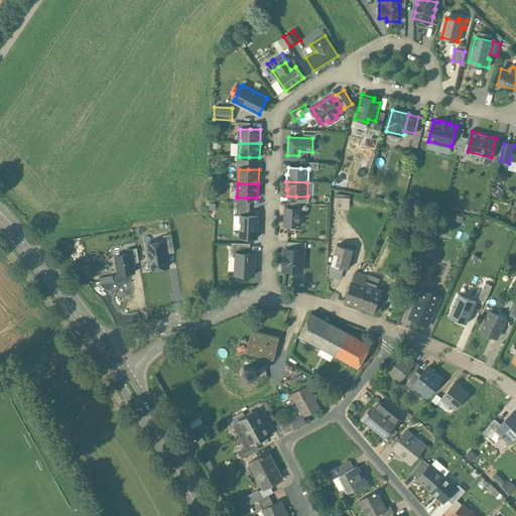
[(344,198),(335,197),(335,209),(343,209),(344,198)]
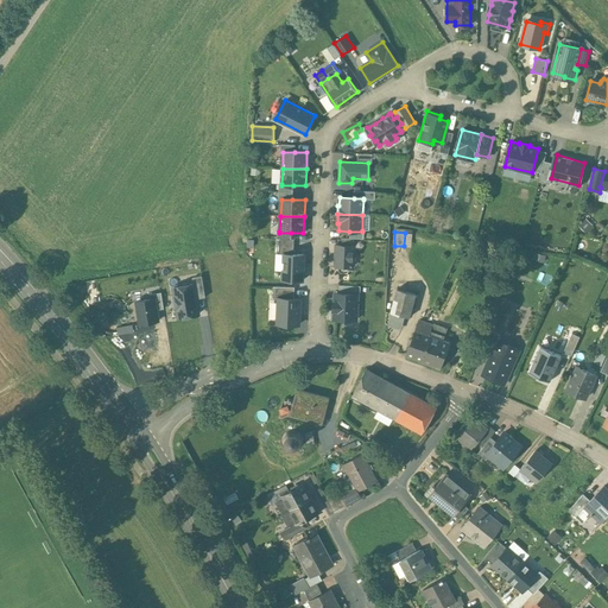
[(342,246),(336,246),(335,266),(339,266),(339,270),(341,273),(347,273),(349,271),(349,267),(353,267),(353,265),(354,265),(354,257),(353,257),(354,246),(342,246)]
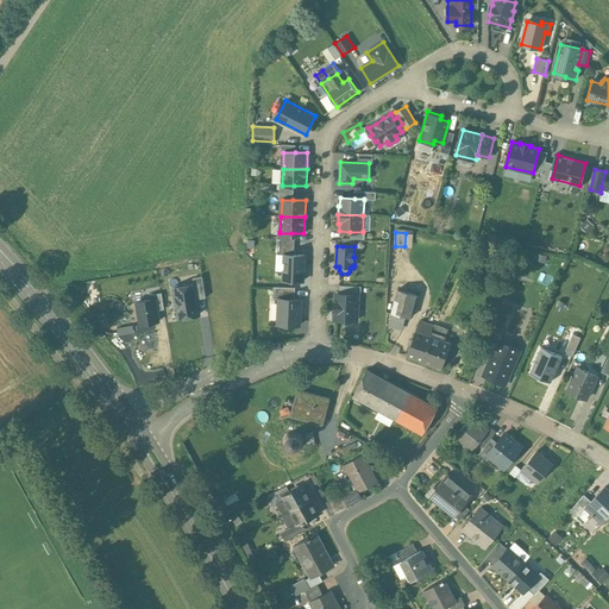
[(305,256),(284,255),(283,281),(303,281),(305,256)]
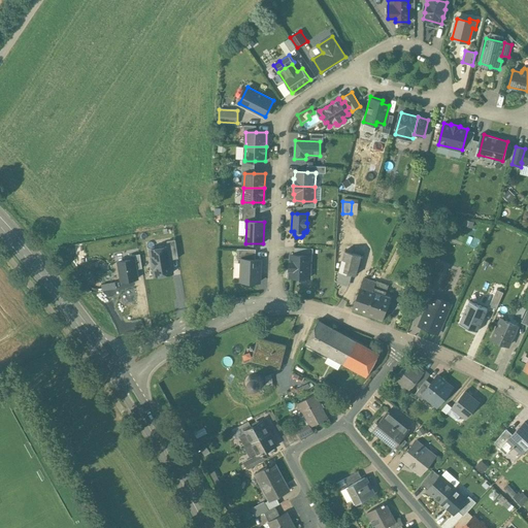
[(176,245),(168,248),(170,260),(178,258),(176,245)]
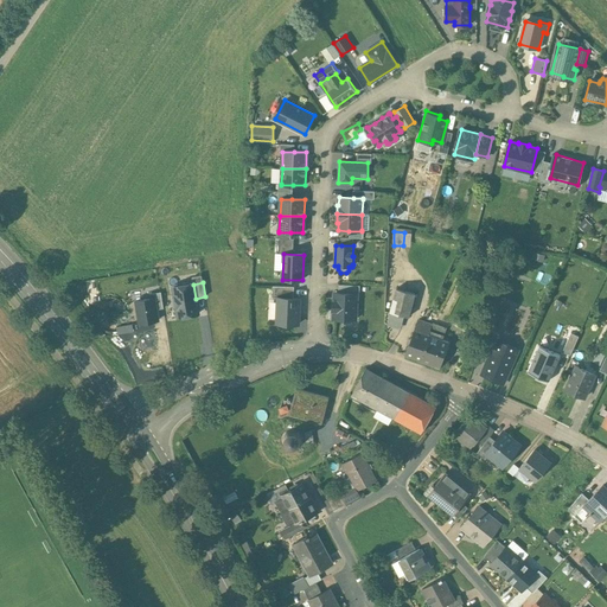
[(177,307),(178,317),(198,313),(196,299),(193,285),(173,288),(176,298),(172,299),(173,306),(173,307),(177,307)]
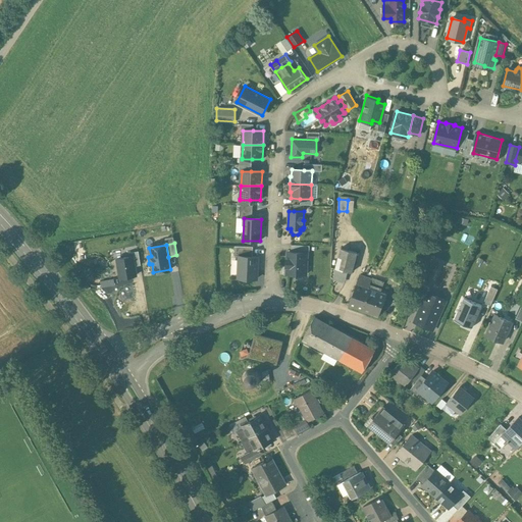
[(356,252),(341,248),(335,268),(352,272),(356,252)]
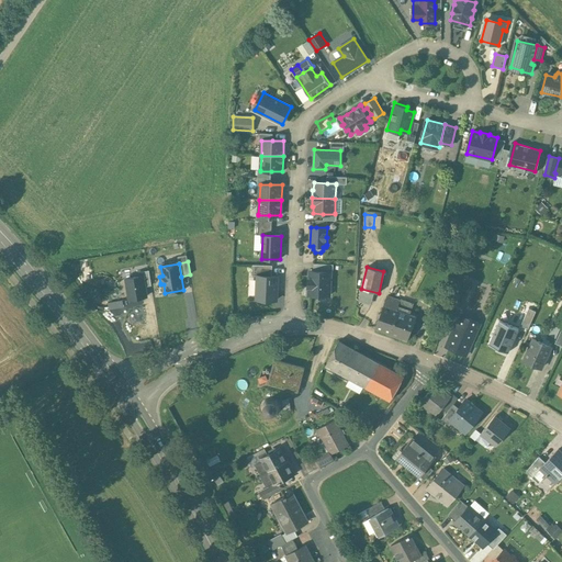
[(330,272),(310,271),(310,279),(308,279),(308,280),(310,280),(310,285),(308,285),(308,288),(308,295),(329,295),(330,272)]
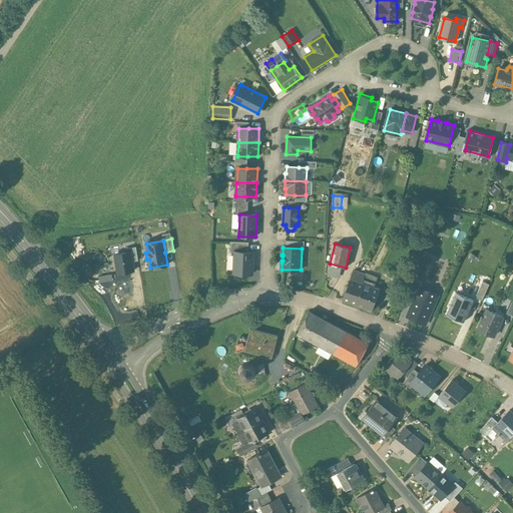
[(118,273),(133,271),(130,251),(115,254),(118,273)]
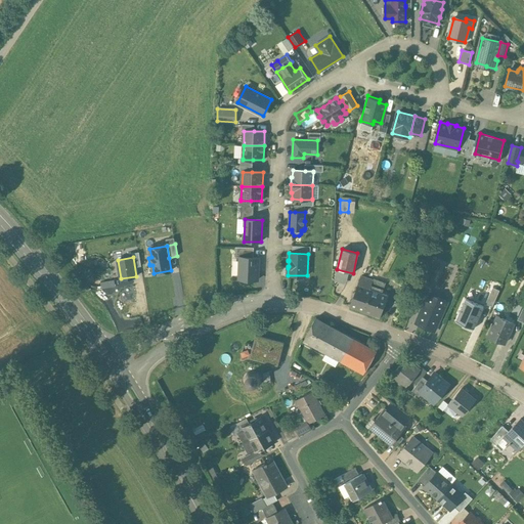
[(259,258),(239,257),(239,279),(258,280),(259,258)]
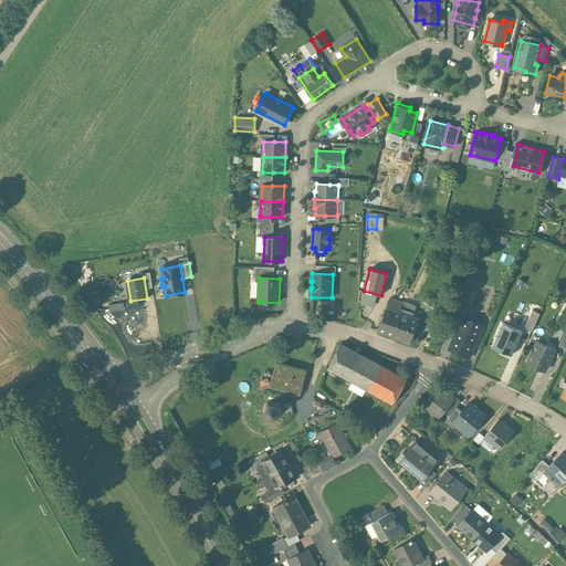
[(396,301),(389,299),(386,306),(392,310),(396,301)]
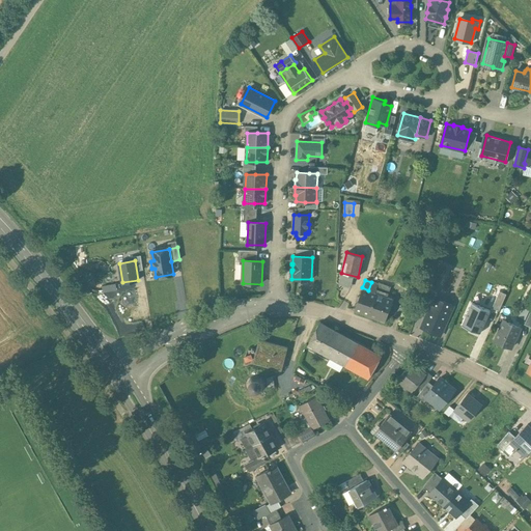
[(103,284),(104,291),(117,289),(116,282),(103,284)]
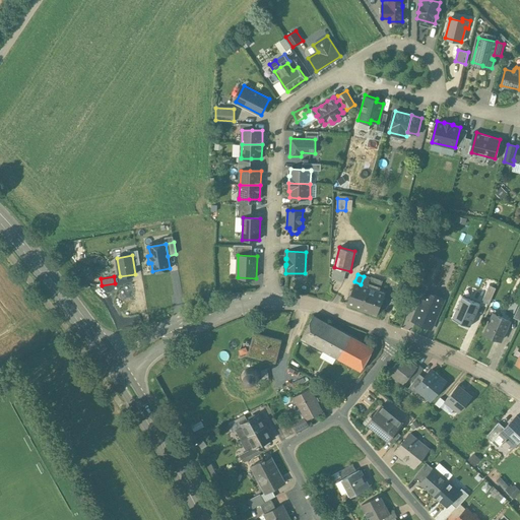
[(370,279),(364,276),(361,284),(367,286),(370,279)]
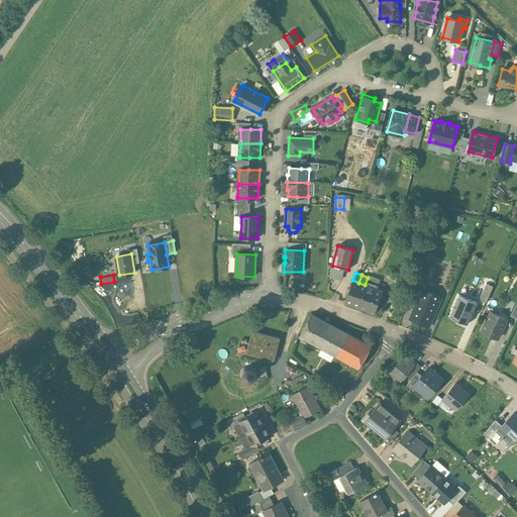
[(358,283),(352,280),(344,302),(358,307),(367,286),(365,285),(358,283)]
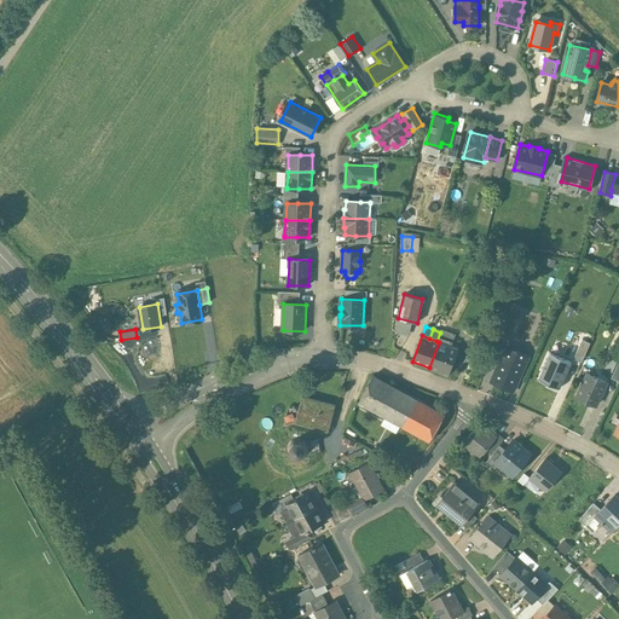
[(577,358),(584,360),(593,341),(584,339),(577,358)]
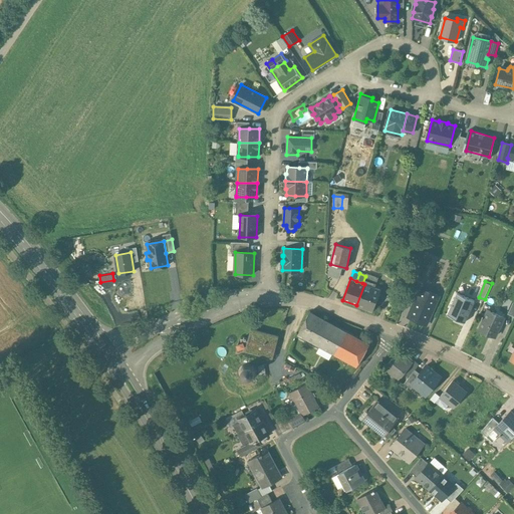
[(380,290),(364,284),(356,305),(372,311),(380,290)]
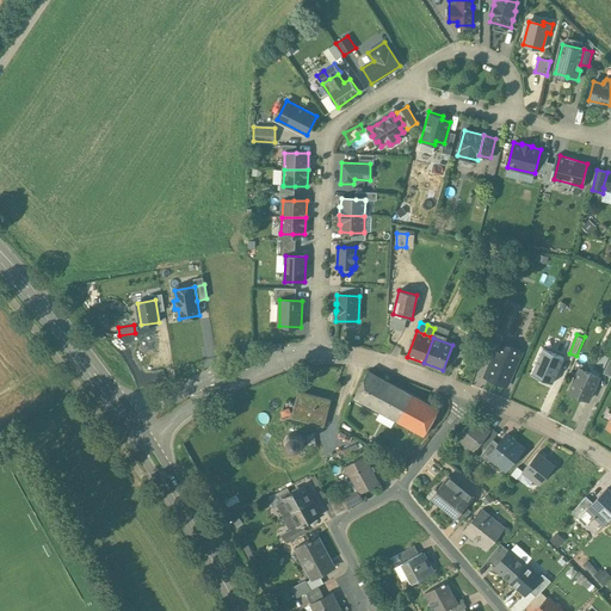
[(507,351),(498,347),(485,377),(506,387),(522,352),(510,346),(507,351)]
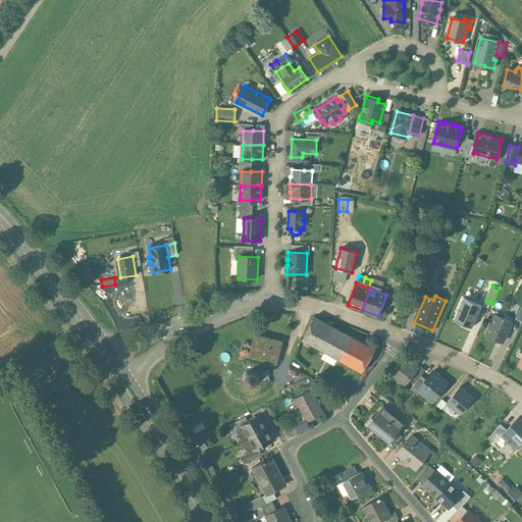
[(464,298),(454,320),(472,328),(482,305),(464,298)]
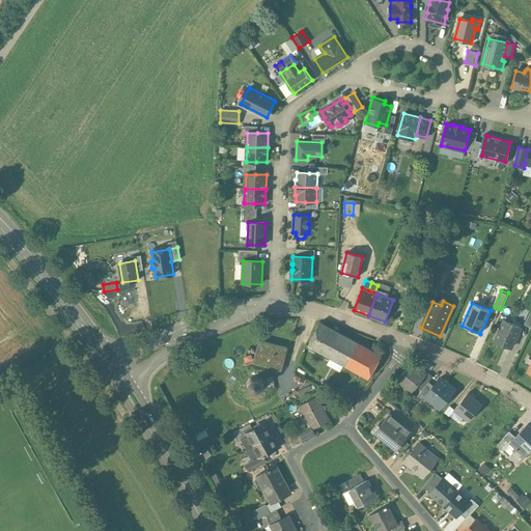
[(520,328),(504,320),(495,340),(511,347),(520,328)]
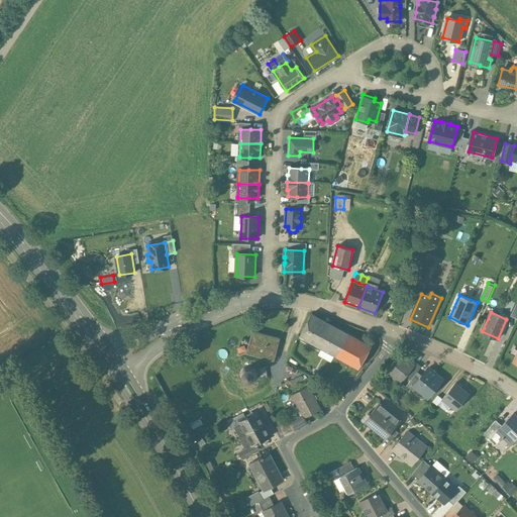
[(328,323),(311,314),(299,336),(316,345),(328,323)]
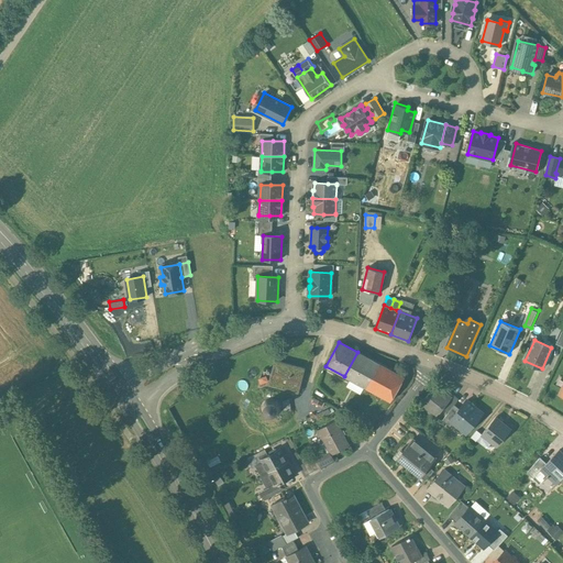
[(404,377),(357,352),(344,376),(390,401),(404,377)]
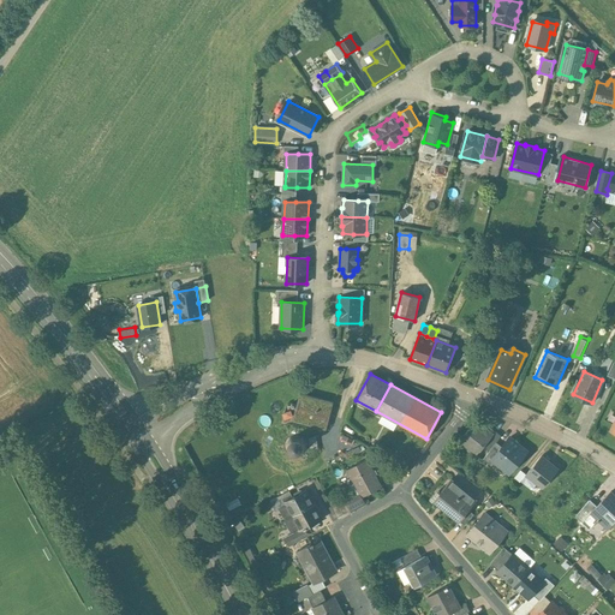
[(333,402),(300,394),(293,419),(326,428),(333,402)]
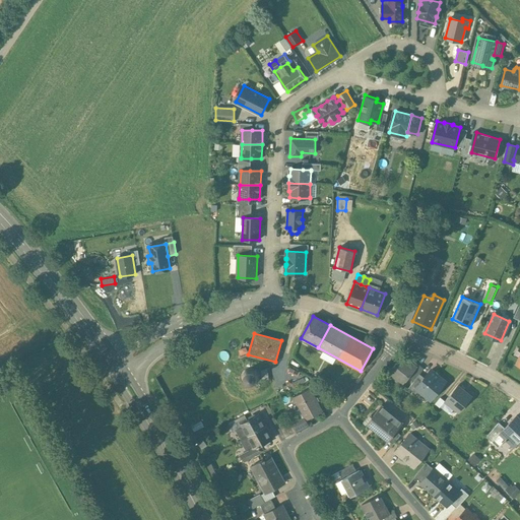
[(401,356),(389,373),(403,384),(405,381),(406,382),(409,378),(416,369),(401,356)]
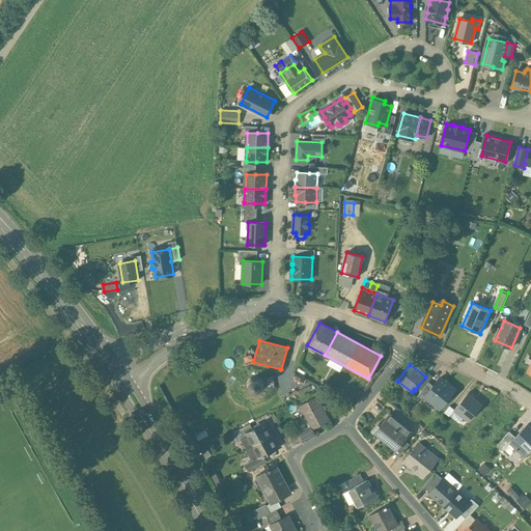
[(425,376),(418,386),(423,389),(428,382),(432,376),(427,373),(425,376)]
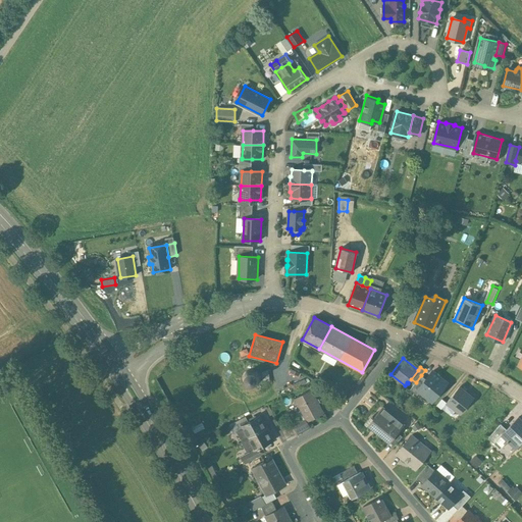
[(254,369),(252,368),(249,369),(248,369),(247,370),(246,371),(245,372),(244,373),(243,374),(243,375),(243,377),(243,378),(243,379),(243,380),(244,382),(245,384),(246,385),(248,386),(250,386),(253,386),(255,386),(257,385),(258,384),(259,383),(259,382),(260,381),(260,380),(261,378),(261,377),(260,376),(260,374),(259,373),(258,371),(256,370),(254,369)]
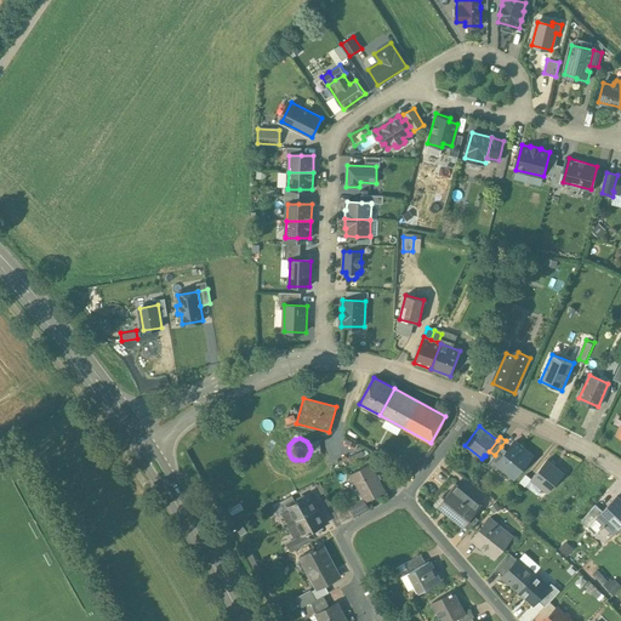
[(318,439),(308,444),(309,445),(309,448),(311,449),(311,450),(309,453),(320,453),(318,439)]
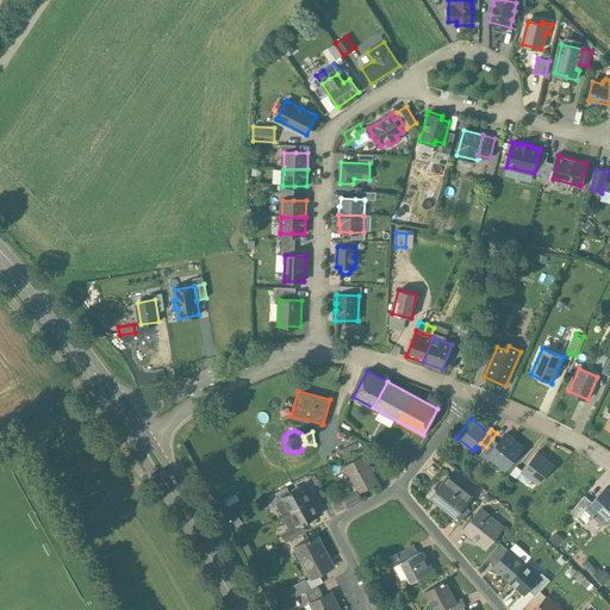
[(197,434),(182,440),(186,448),(200,442),(197,434)]
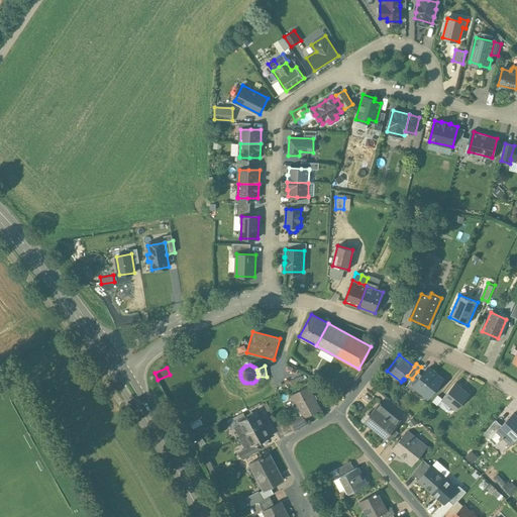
[(422,376),(414,386),(416,388),(427,397),(428,398),(428,397),(442,380),(442,379),(429,369),(428,368),(428,369),(422,376)]
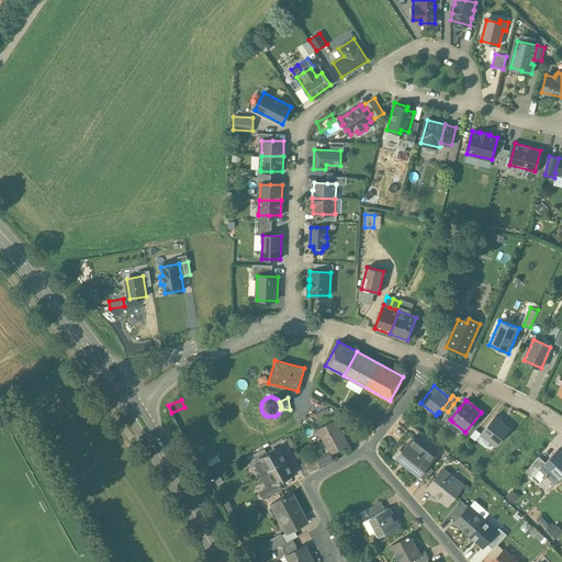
[(453,404),(448,412),(441,420),(449,426),(452,422),(450,419),(459,408),(453,404)]
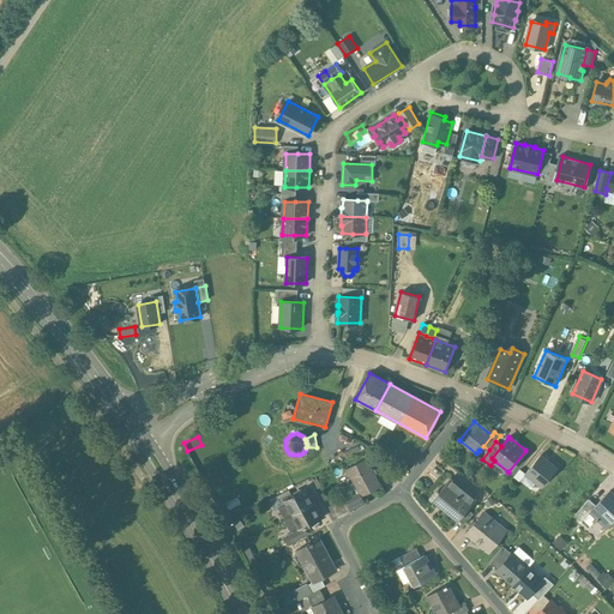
[(558,469),(541,455),(525,474),(542,487),(558,469)]
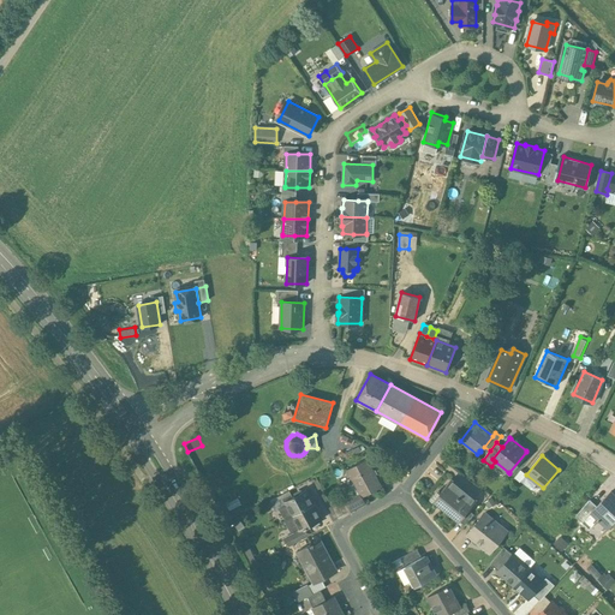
[(368,460),(347,470),(354,484),(360,495),(362,497),(381,487),(368,460)]
